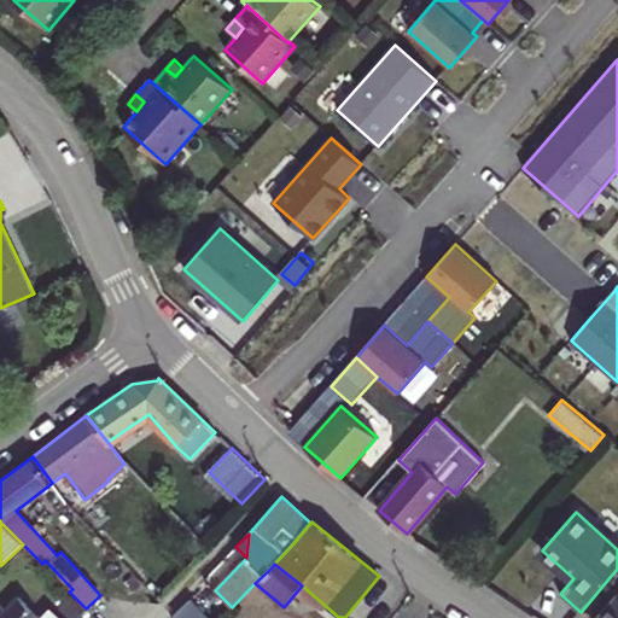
[(64,617),(79,605),(65,590),(51,605),(63,617),(64,617)]
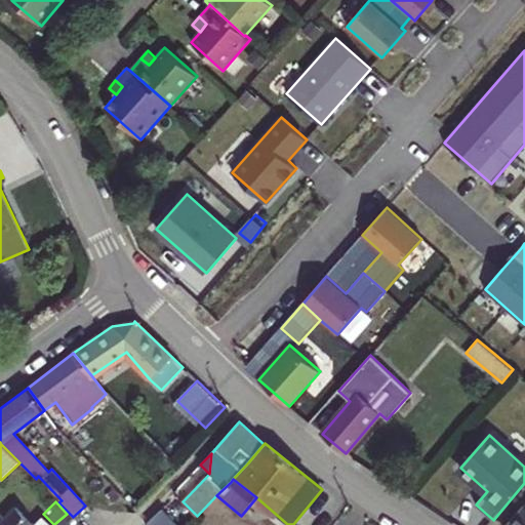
[(152,519),(157,524),(183,524),(184,524),(166,506),(152,519)]
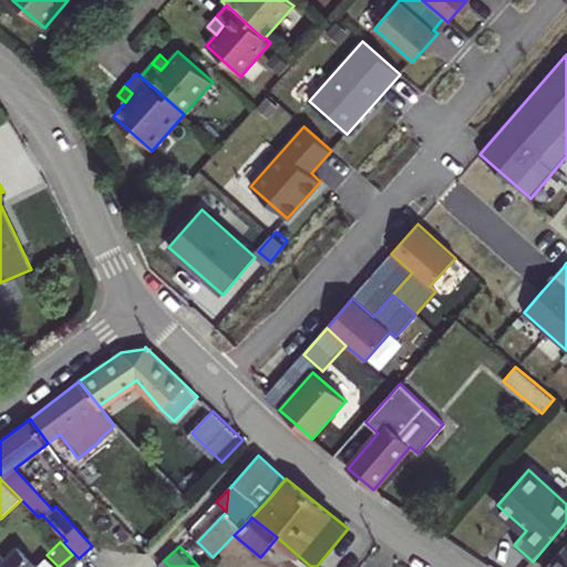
[(38,566),(18,547),(0,565),(0,566),(55,566),(53,565),(51,566),(45,566),(44,566),(43,566),(38,566)]
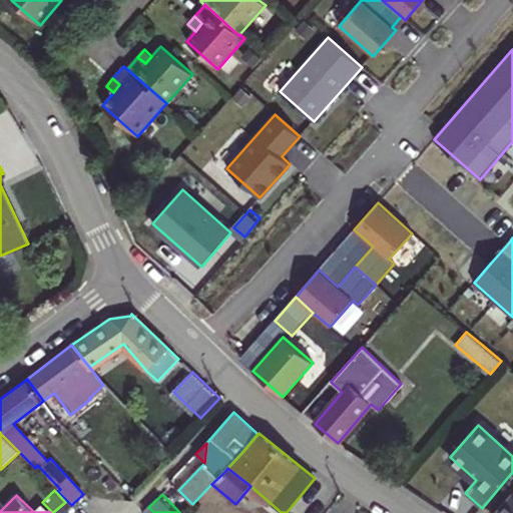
[(512,512),(512,499),(500,512),(512,512)]
